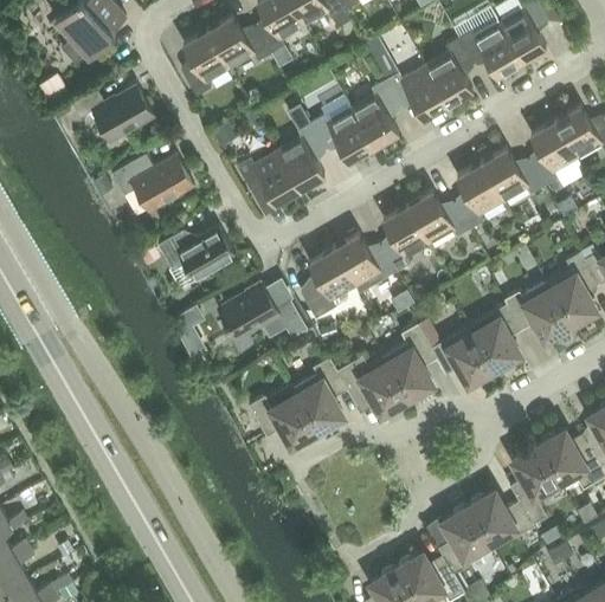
[(71,38),(68,41),(82,57),(85,53),(91,60),(92,60),(90,57),(115,34),(113,31),(126,18),(109,0),(77,0),(55,20),(71,38)]
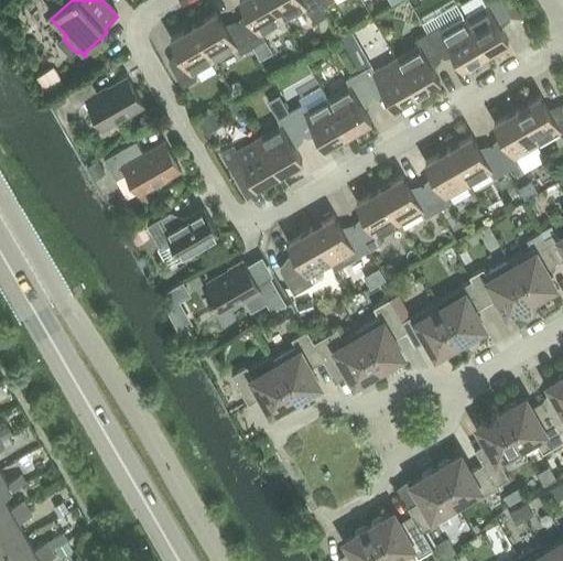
[(261,36),(282,23),(269,0),(239,0),(239,1),(249,19),(237,25),(251,50),(264,42),(261,36)]
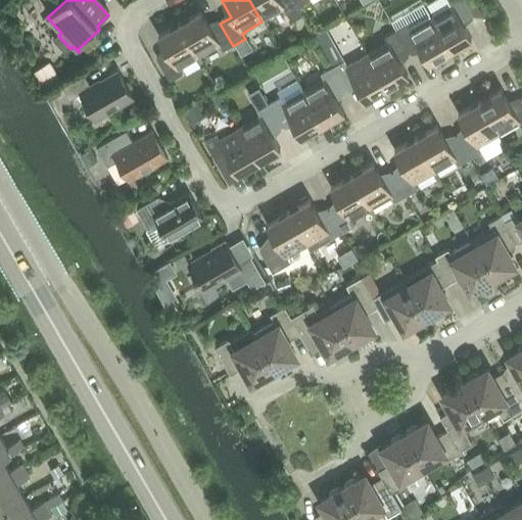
[(249,0),(262,21),(282,10),(285,15),(297,9),(291,0),(249,0)]
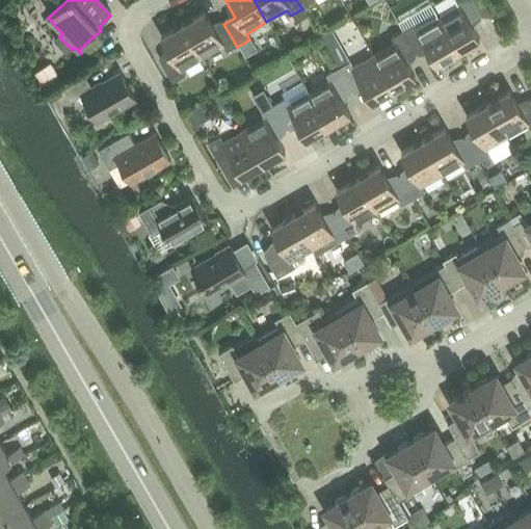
[(296,0),(302,9),(314,2),(312,0),(296,0)]
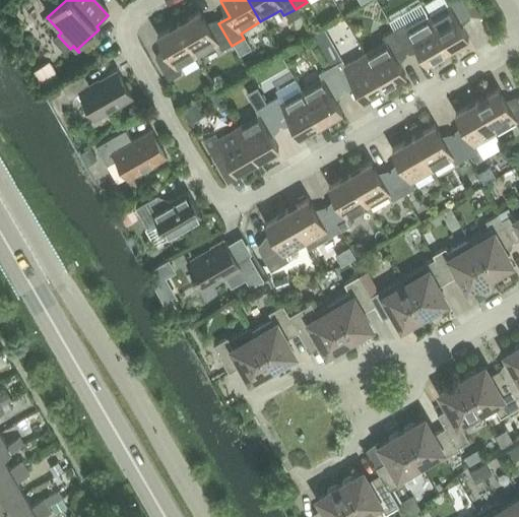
[(428,19),(447,52),(468,40),(459,24),(470,17),(459,0),(448,0),(445,2),(448,8),(428,19)]
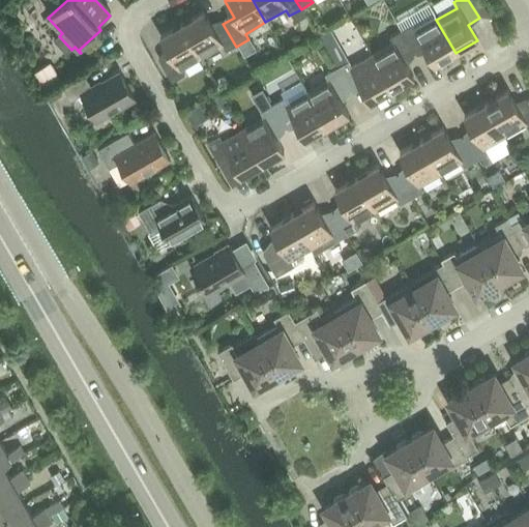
[(236,47),(223,24),(212,30),(203,13),(181,26),(201,59),(222,48),(225,53),(236,47)]
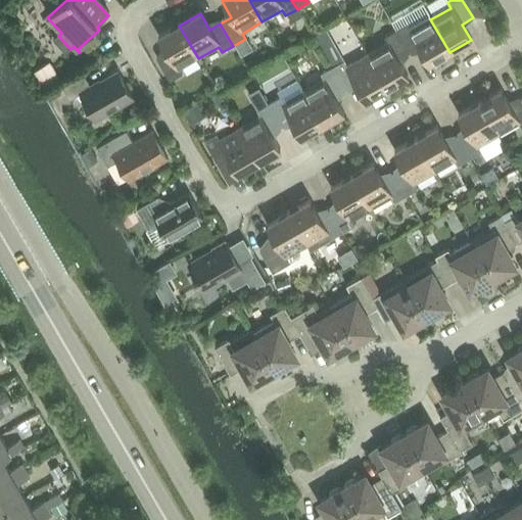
[(428,64),(449,52),(430,19),(411,31),(407,26),(395,32),(409,55),(419,49),(428,64)]
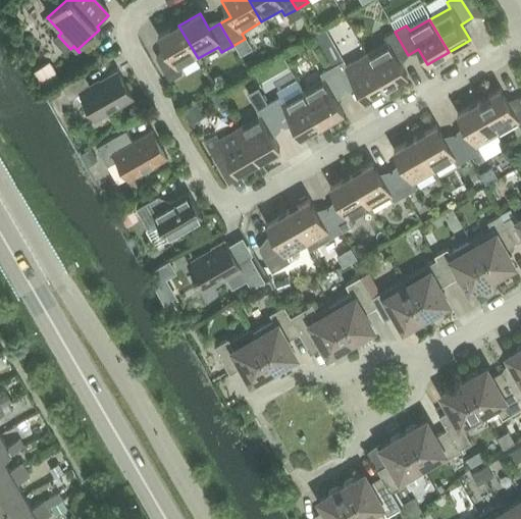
[(198,58),(178,26),(157,38),(167,54),(156,60),(168,83),(180,75),(177,70),(198,58)]
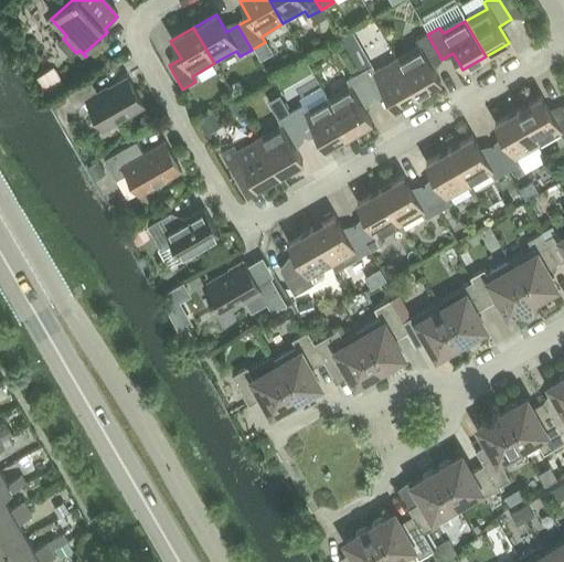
[(429,66),(442,60),(427,34),(414,42),(418,49),(396,61),(417,97),(440,83),(429,66)]
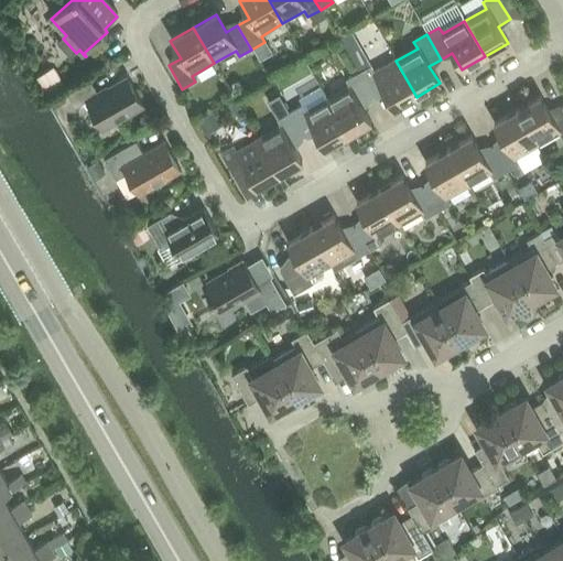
[(365,57),(353,65),(358,75),(370,67),(365,57)]
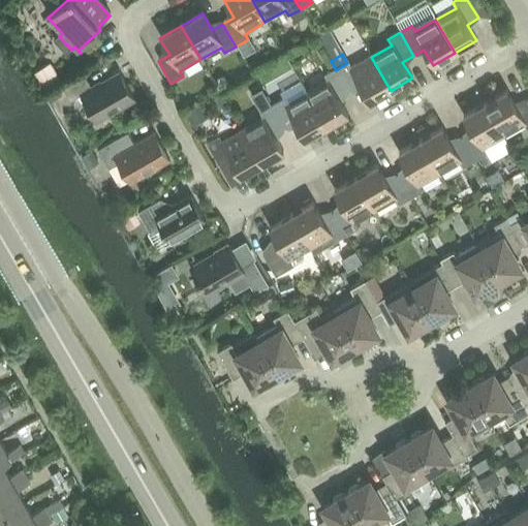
[(391,91),(371,57),(350,68),(347,63),(336,70),(348,93),(360,87),(369,103),(391,91)]
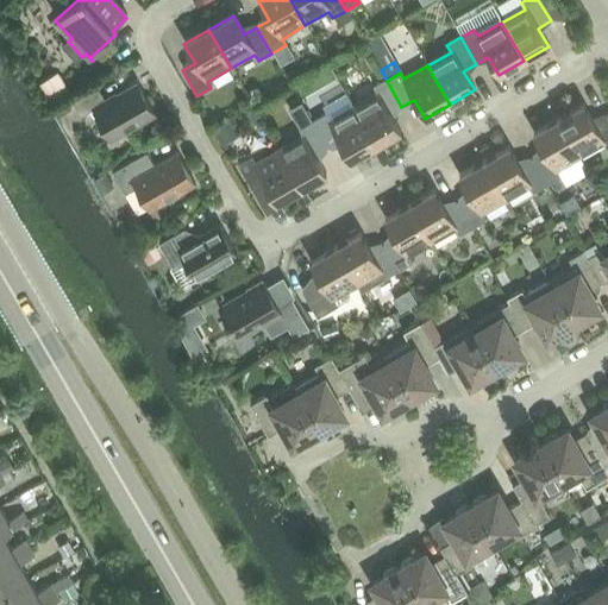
[(58,75),(41,86),(50,102),(68,92),(58,75)]
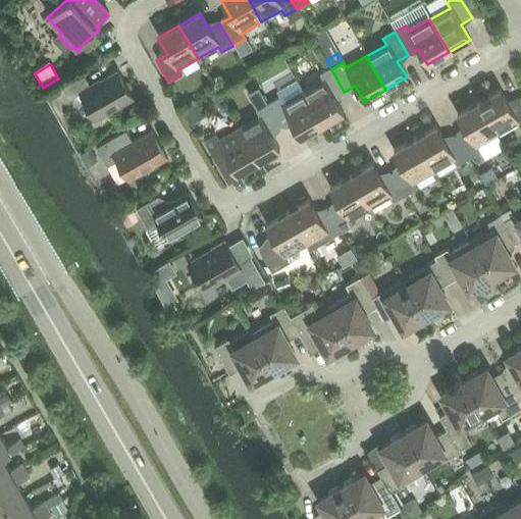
[(344,92),(331,69),(319,76),(322,82),(302,93),(321,126),(343,114),(333,98),(344,92)]
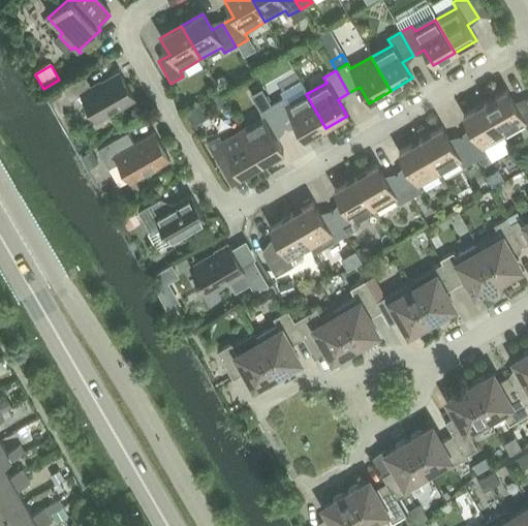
[(85,78),(63,90),(70,102),(81,96),(96,123),(134,101),(119,74),(91,90),(85,78)]
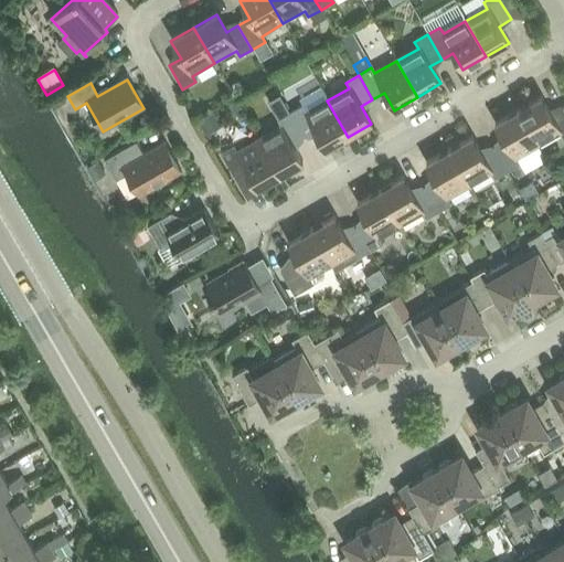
[(540,98),(517,112),(538,147),(560,135),(563,140),(563,112),(562,108),(550,116),(540,98)]
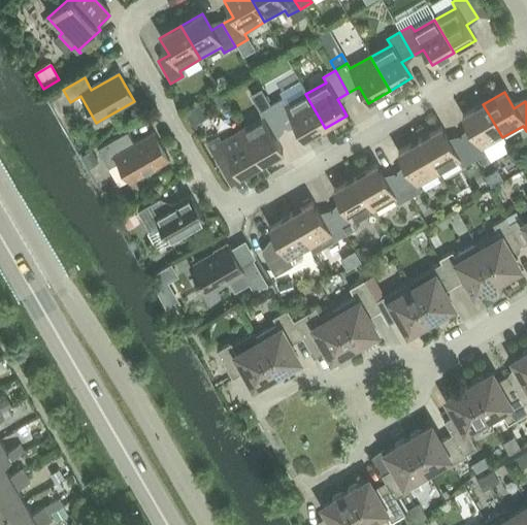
[(325,128),(305,94),(286,105),(283,100),(270,107),(284,130),(294,124),(304,140),(325,128)]
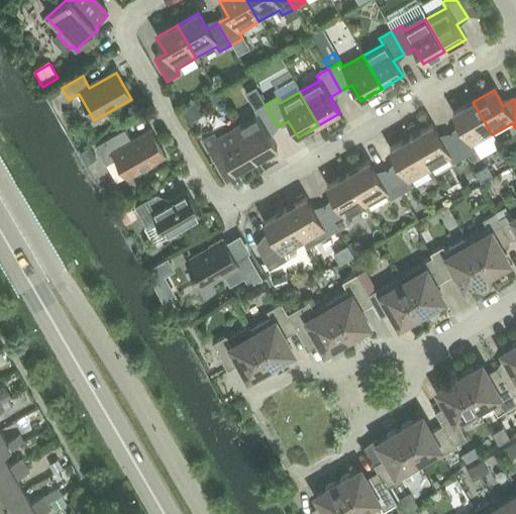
[(473,146),(492,134),(473,102),(452,114),(461,130),(451,136),(463,159),(476,151),(473,146)]
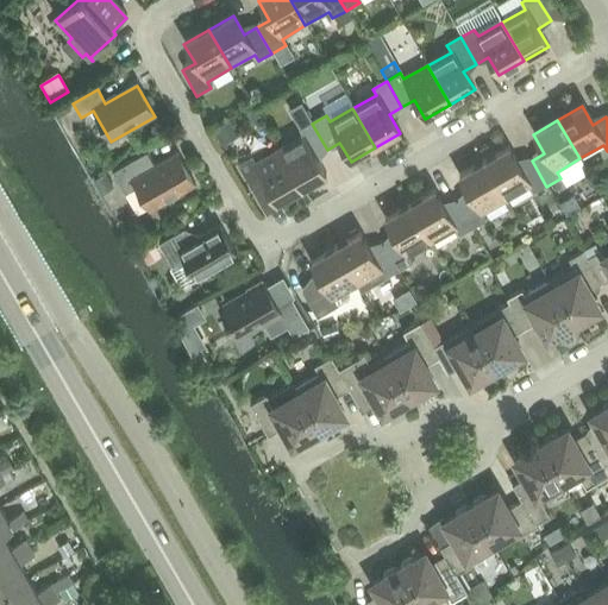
[(229,124),(213,133),(221,149),(237,139),(229,124)]
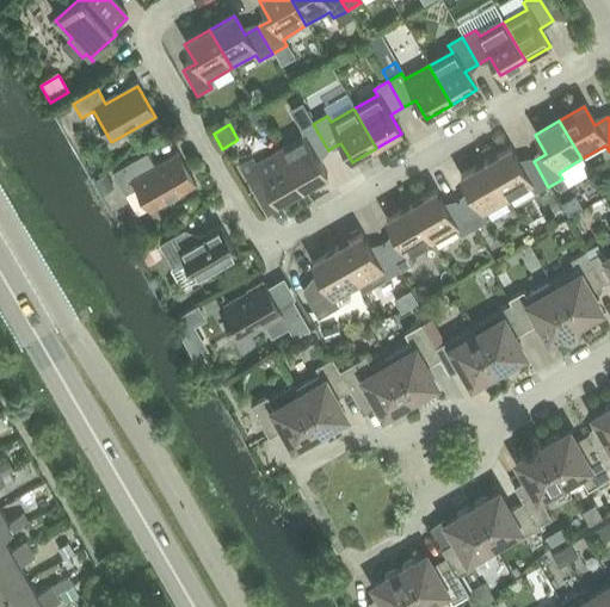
[(328,150),(313,124),(300,131),(303,138),(279,152),(302,191),(327,177),(316,158),(328,150)]
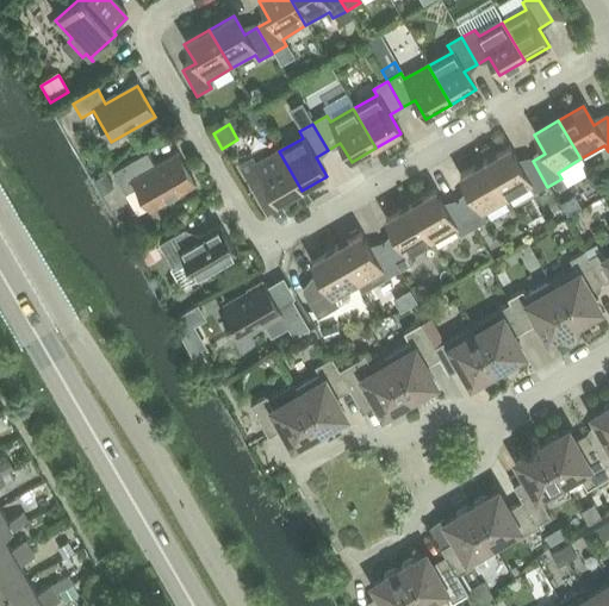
[(534,195),(547,187),(533,161),(520,168),(509,149),(484,163),(507,201),(530,188),(534,195)]
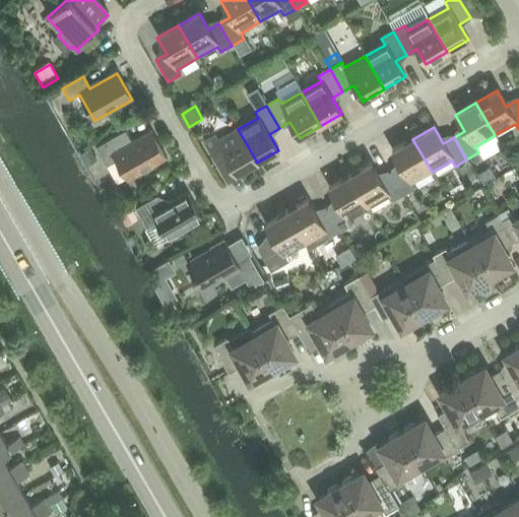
[(257,163),(238,129),(218,141),(214,135),(202,142),(215,165),(226,158),(236,175),(257,163)]
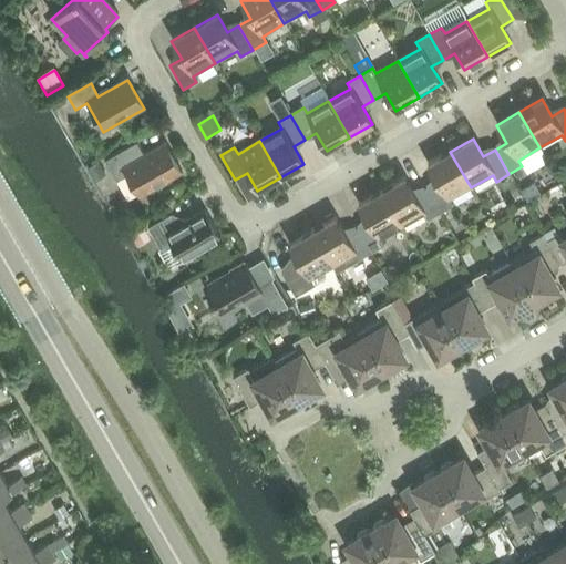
[(136,144),(104,163),(116,183),(126,177),(140,198),(182,174),(164,144),(144,156),(136,144)]
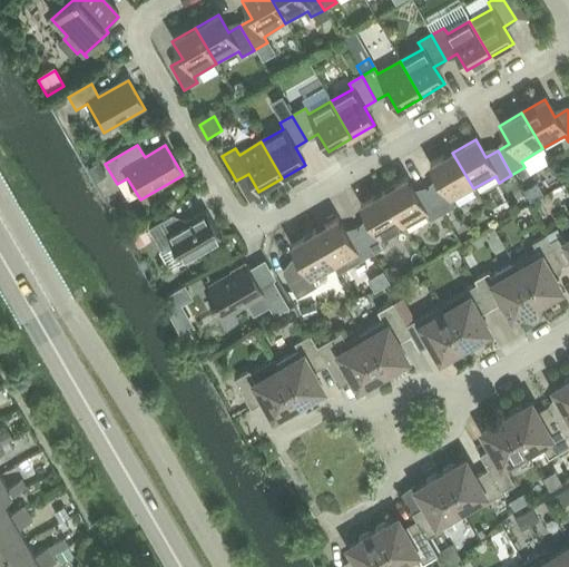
[(86,153),(79,157),(85,167),(95,162),(91,155),(86,153)]
